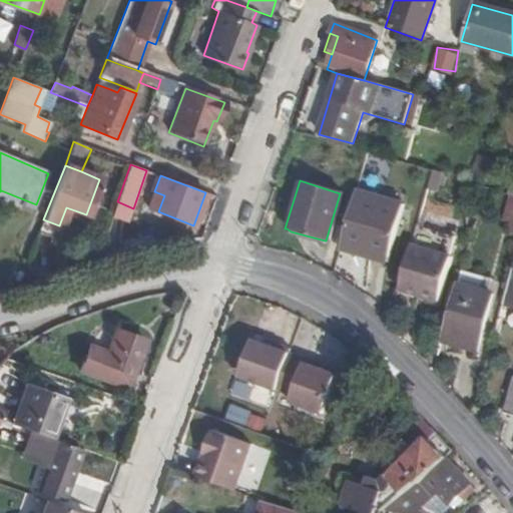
[(402,204),(354,189),(336,246),(358,252),(359,249),(387,258),(402,204)]
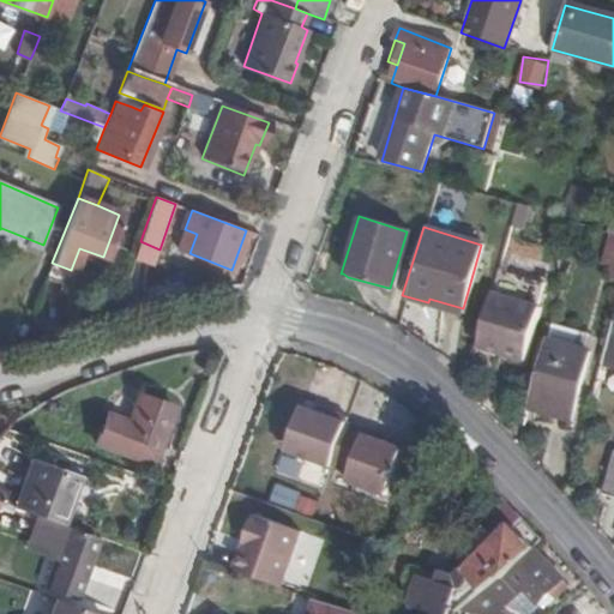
[(178,248),(190,253),(197,234),(185,229),(178,248)]
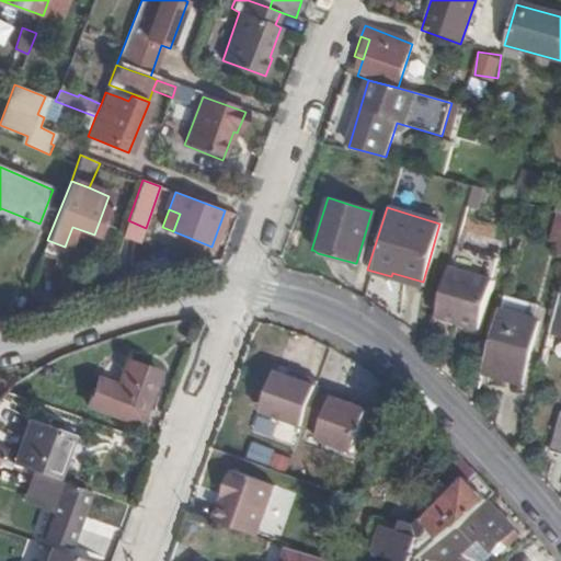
[(559,244),(560,236),(560,214),(558,214),(549,242),(559,244)]
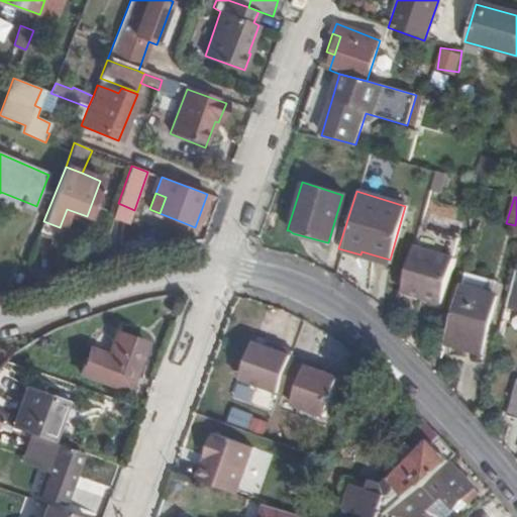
[(293,233),(289,230),(286,235),(327,248),(327,242),(293,233)]
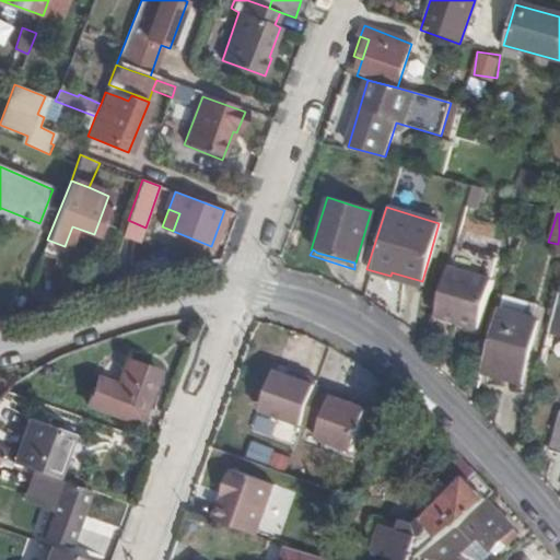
[(366,269),(366,272),(420,289),(422,281),(392,272),(391,276),(366,269)]
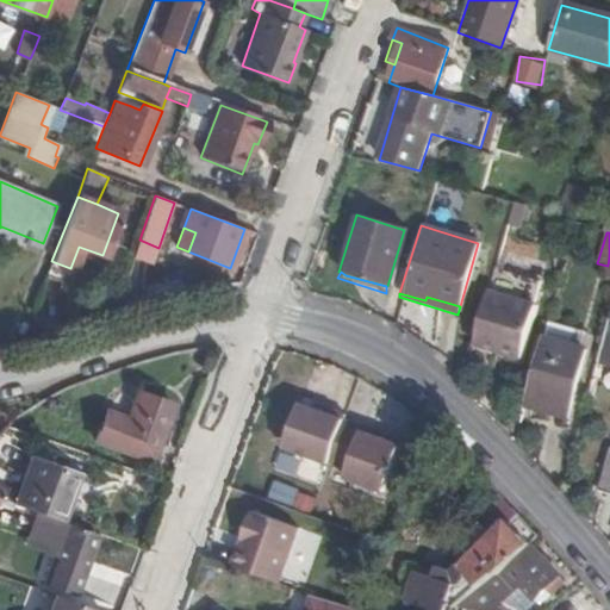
[(487,293),(473,344),(521,358),(535,306),(487,293)]
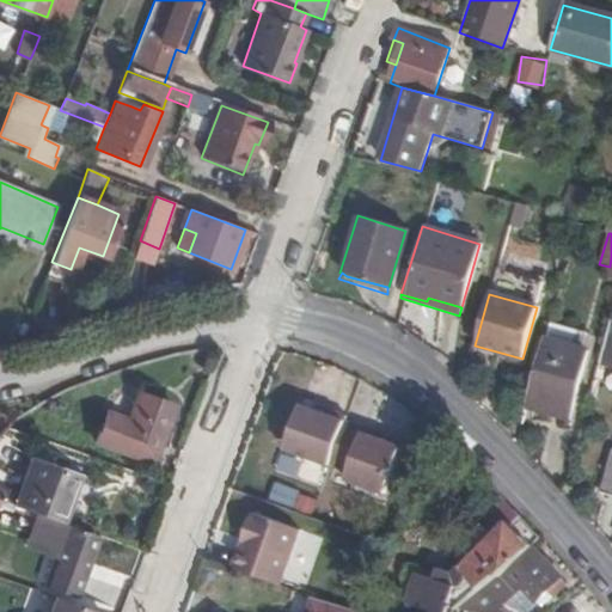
[(611,319),(601,361),(611,363),(611,319)]
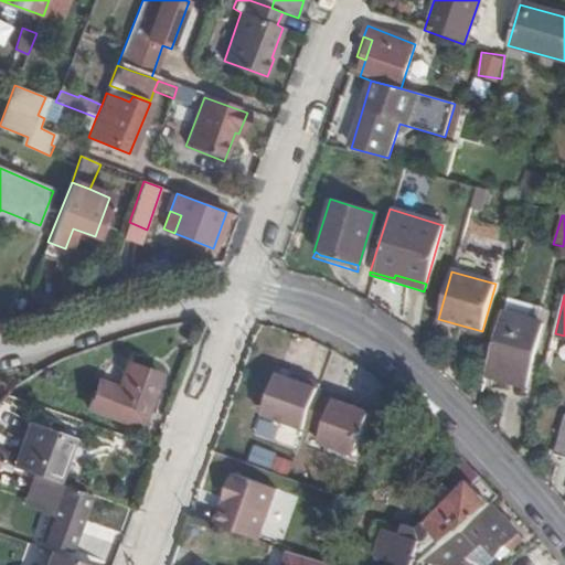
[(534,306),(505,298),(503,309),(532,318),(534,306)]
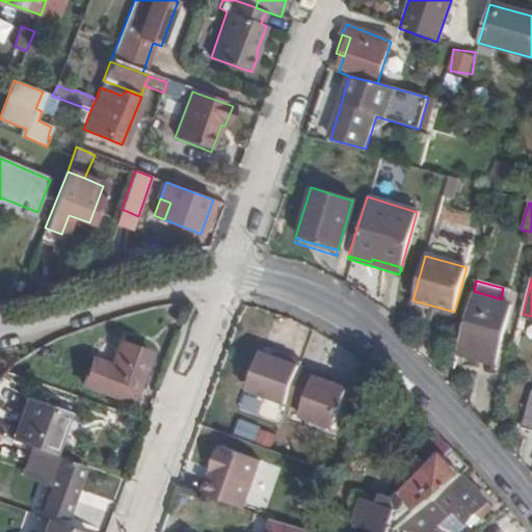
[(457,351),(496,363),(513,303),(501,299),(474,291),(457,351)]
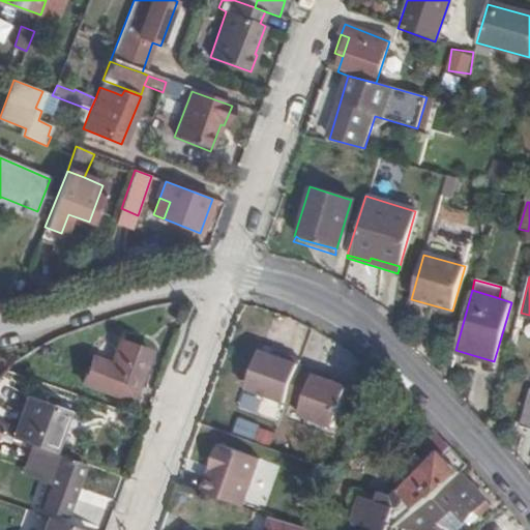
[(82,384),(133,402),(150,352),(119,341),(110,363),(91,357),(82,384)]
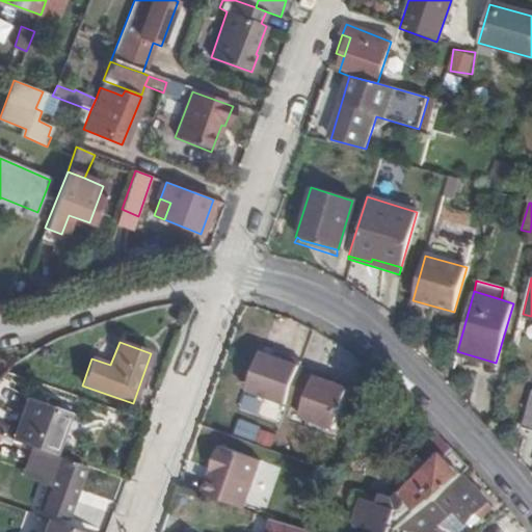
[(457,351),(455,356),(494,368),(496,363),(457,351)]
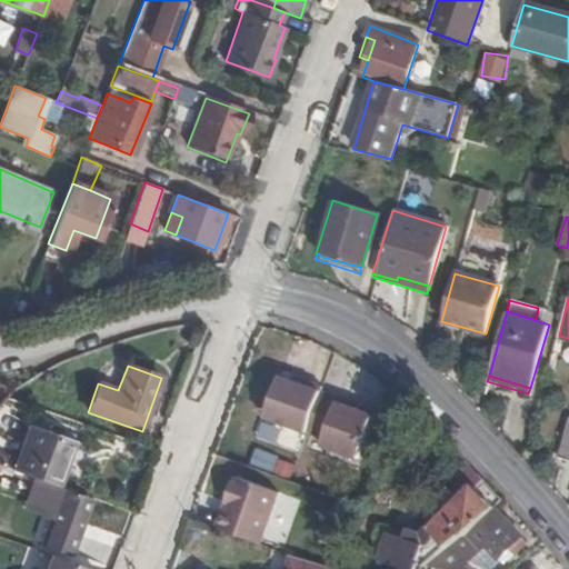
[(298,377),(296,381),(307,386),(309,380),(298,377)]
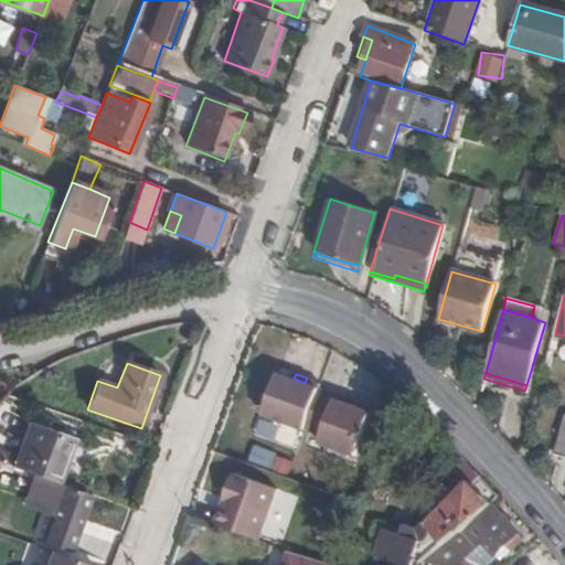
[(266,415),(307,430),(322,388),(323,384),(307,377),(305,383),(294,379),(280,375),(266,415)]
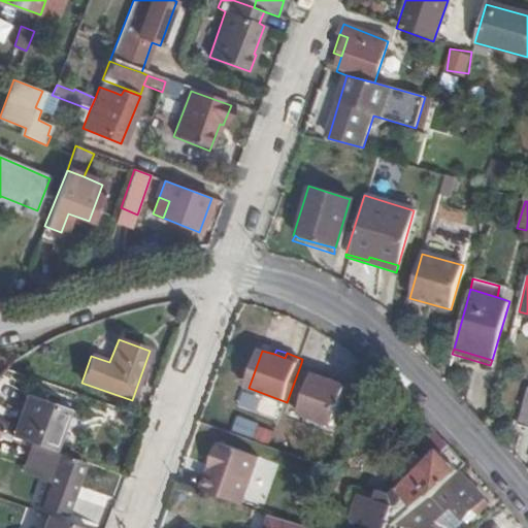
[(301,363),(287,402),(303,407),(301,415),(333,426),(348,385),(330,377),(314,372),(315,368),(301,363)]
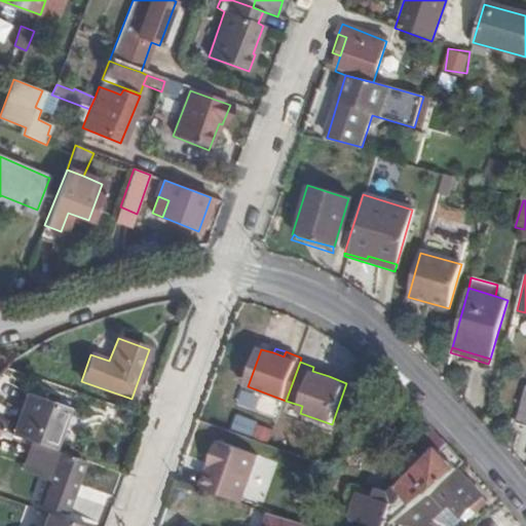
[(312,371),(329,376),(331,371),(313,367),(312,371)]
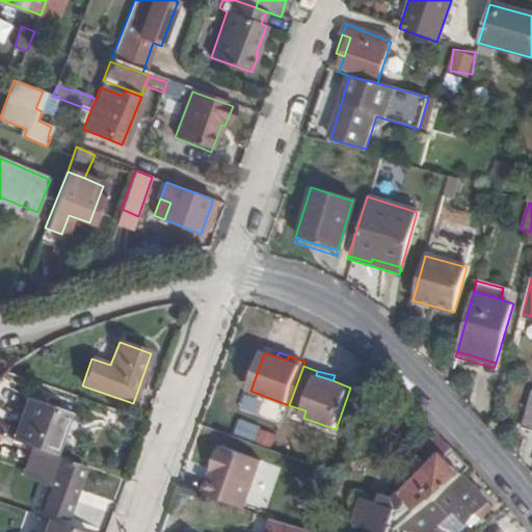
[(531,391),(523,423),(531,425),(531,391)]
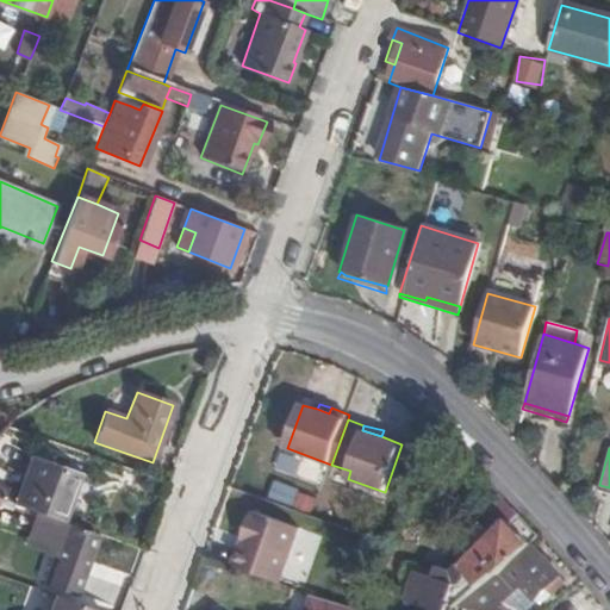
[(32,458),(16,504),(63,521),(79,474),(32,458)]
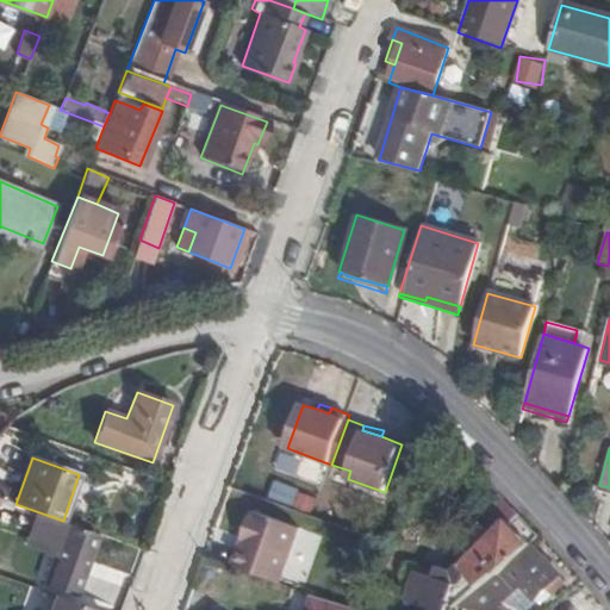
[(540,536),(500,497),(478,521),(483,527),(466,542),(473,551),(452,572),(440,567),(435,577),(402,567),(392,597),(431,609),(452,609),(454,609),(495,577),(531,545),(540,536)]
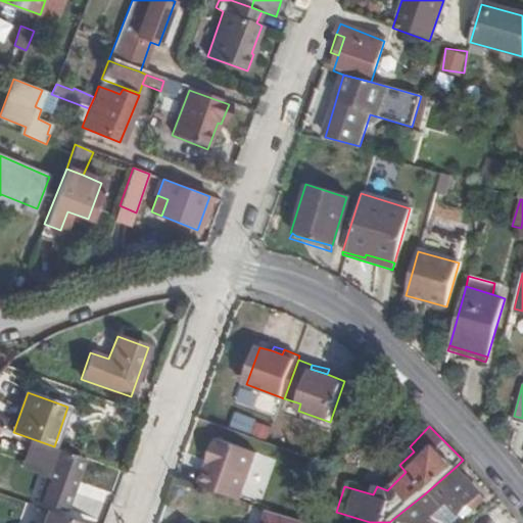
[(218,441),(201,487),(242,502),(258,457),(218,441)]
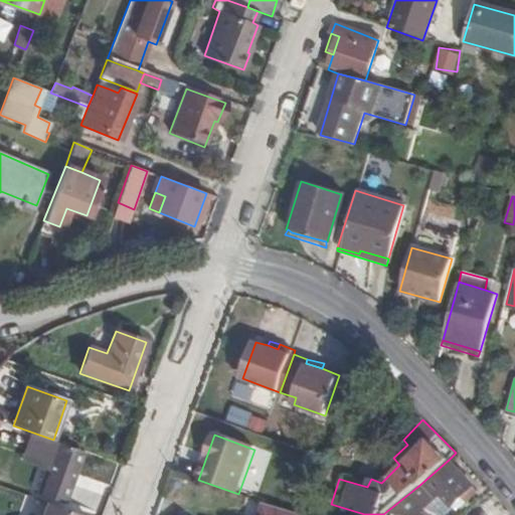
[(64,499),(82,451),(55,441),(38,490),(64,499)]
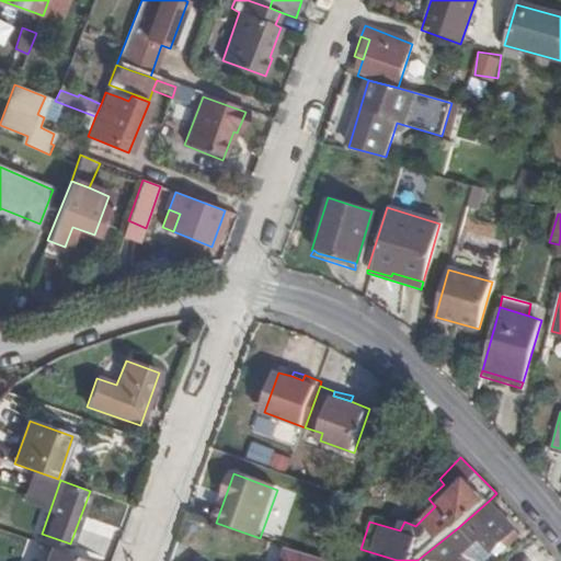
[(522,533),(489,501),(455,530),(471,547),(479,540),(494,553),(506,541),(511,545),(522,533)]
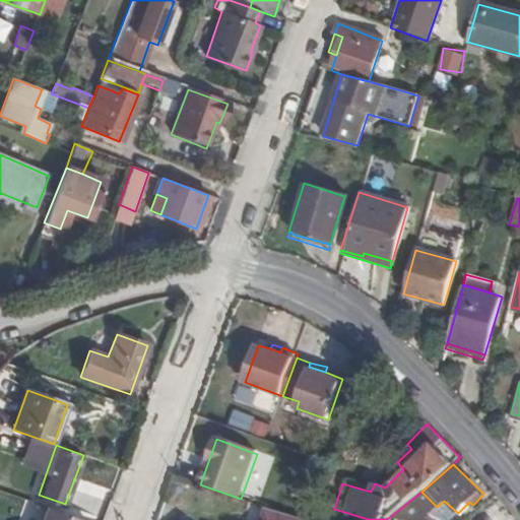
[(82,519),(83,519),(46,507),(41,519),(82,519)]
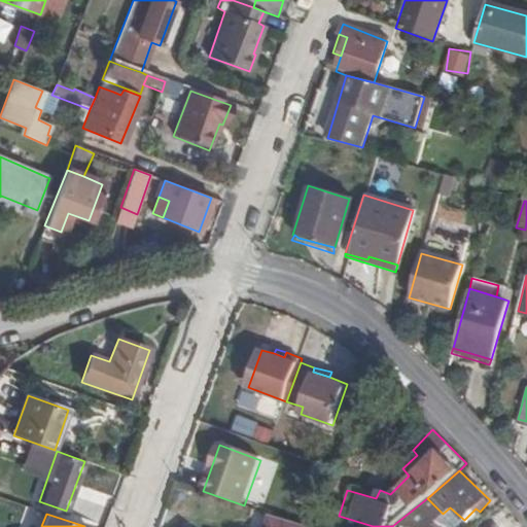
[(303,526),(269,515),(265,526),(303,526)]
